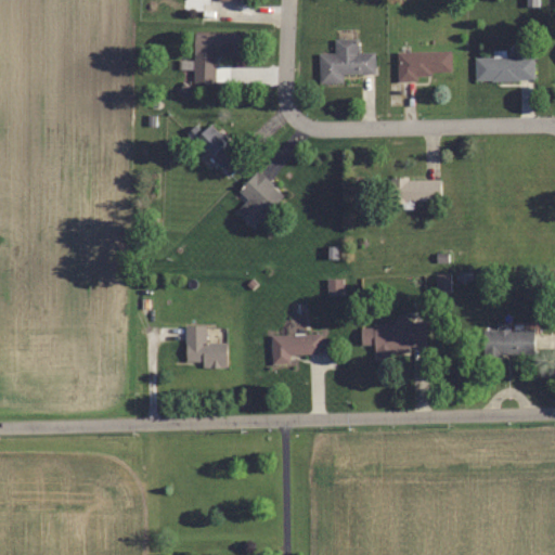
[(192,84),(214,84),(215,55),(237,56),(239,34),(193,33),(192,84)]
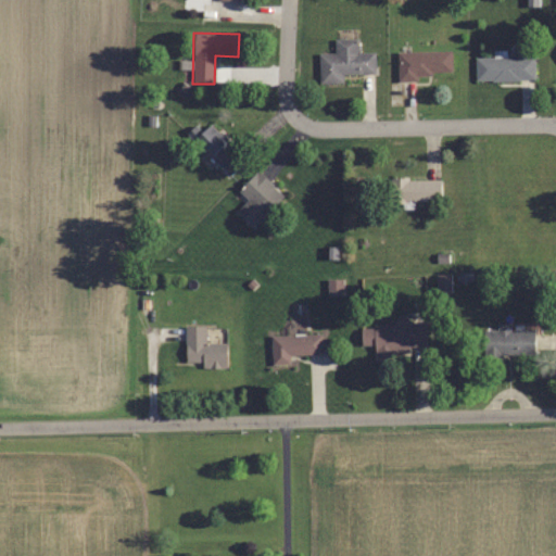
[(319,53),(319,84),(343,84),(343,74),(375,74),(375,52),(357,52),(357,39),(335,39),(335,53),(319,53)]
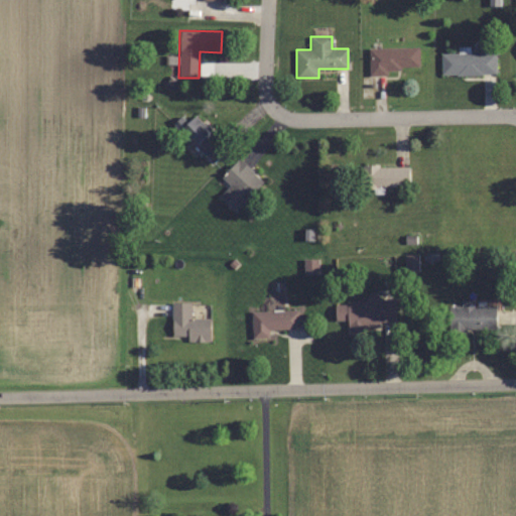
[(369,48),(369,75),(400,75),(400,67),(418,67),(418,48),(369,48)]
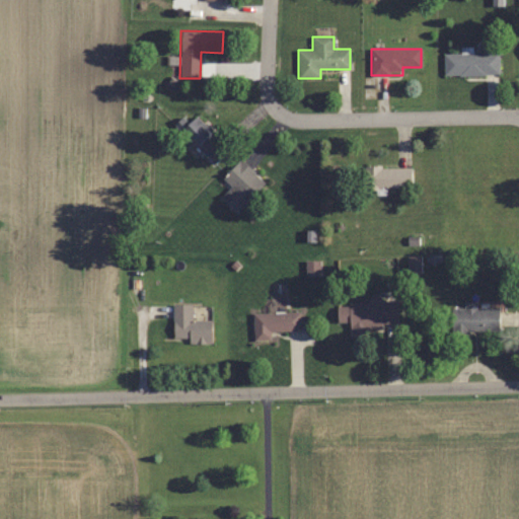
[(443,54),(443,75),(499,75),(499,54),(443,54)]
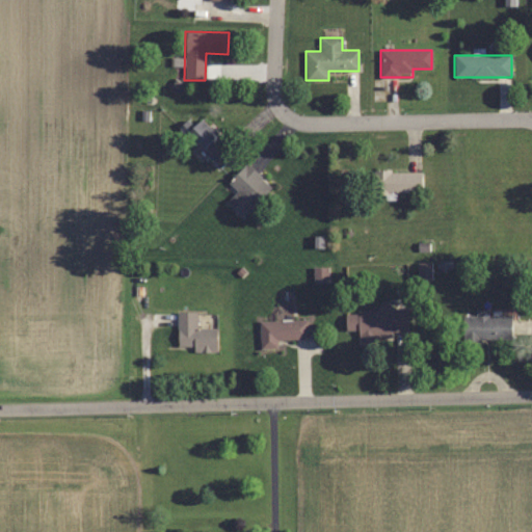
[(234,154),(201,117),(184,133),(218,169),(234,154)]
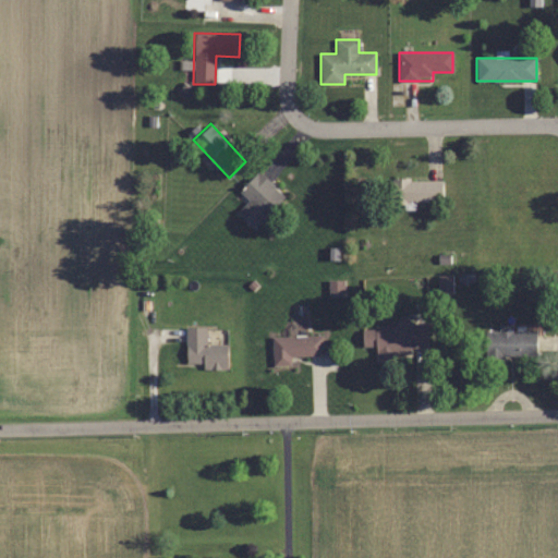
[(247,199),(235,215),(255,231),(284,194),(256,171),(239,193),(247,199)]
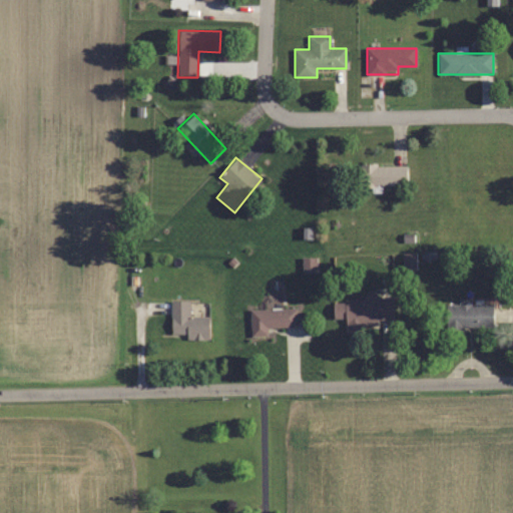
[(361,186),(406,186),(406,165),(361,165),(361,186)]
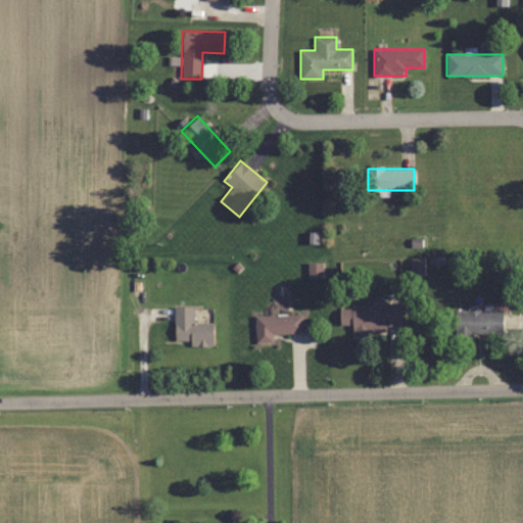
[(351,330),(401,329),(400,303),(383,304),(383,297),(372,297),(372,305),(340,306),(340,326),(351,326),(351,330)]
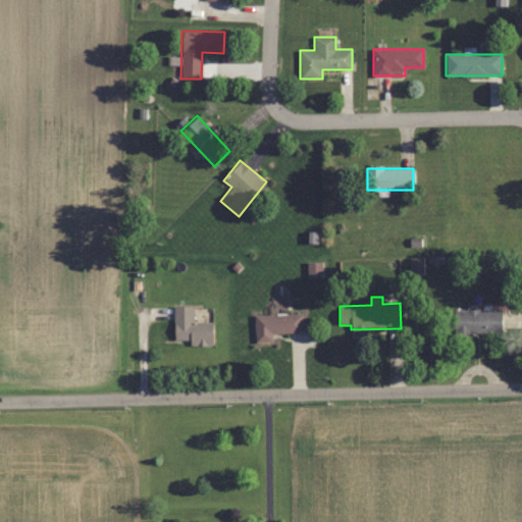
[(502,334),(502,309),(479,309),(479,304),(467,304),(467,309),(454,309),(454,334),(502,334)]
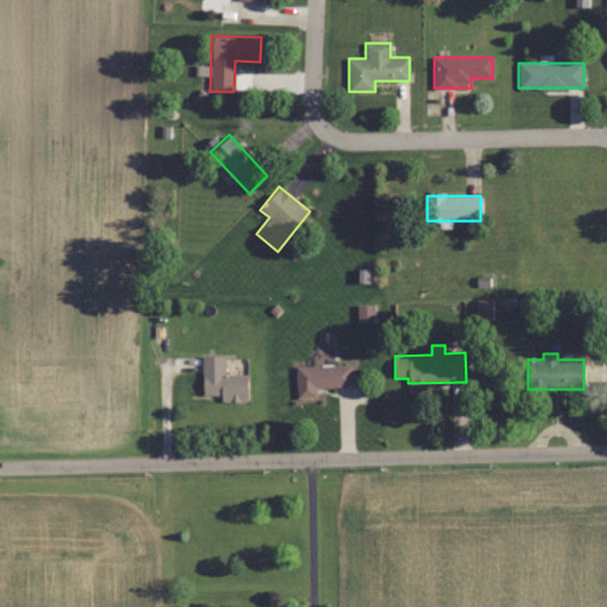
[(247,374),(225,374),(225,357),(203,357),(203,397),(222,397),(222,402),(247,402),(247,374)]
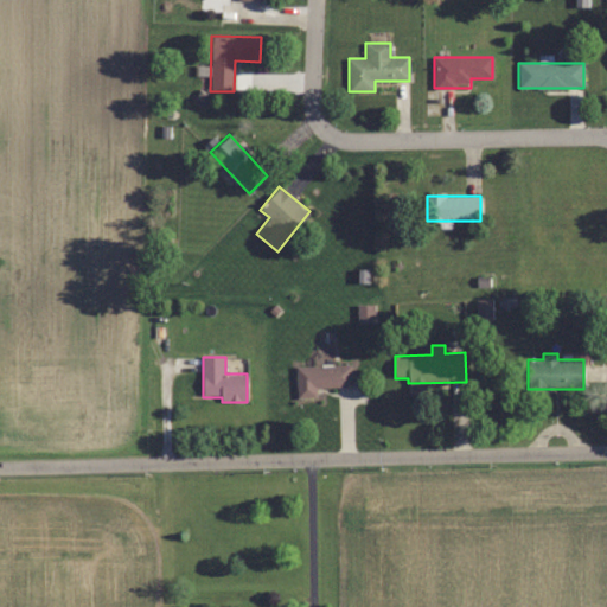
[(317,398),(317,387),(351,387),(351,365),(295,365),(295,398),(317,398)]
